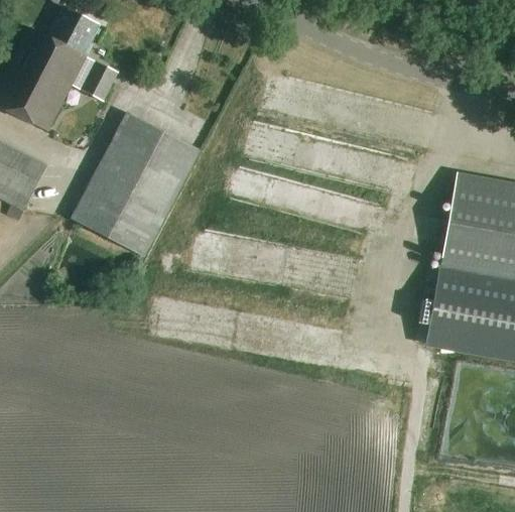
[(100,22),(62,3),(46,34),(29,25),(0,83),(0,104),(48,129),(72,82),(104,99),(118,72),(87,55),(100,22)]
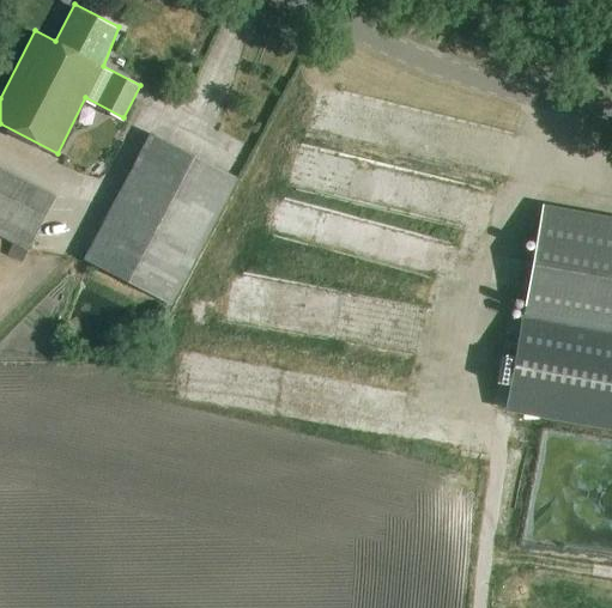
[(204,81),(231,90),(242,52),(214,44),(204,81)]
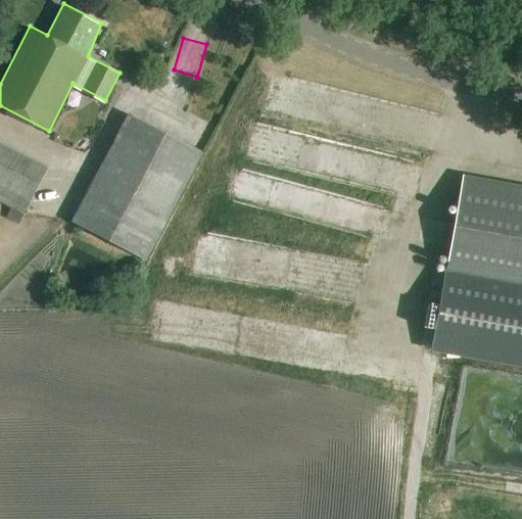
[(203,150),(129,111),(72,220),(146,258),(203,150)]
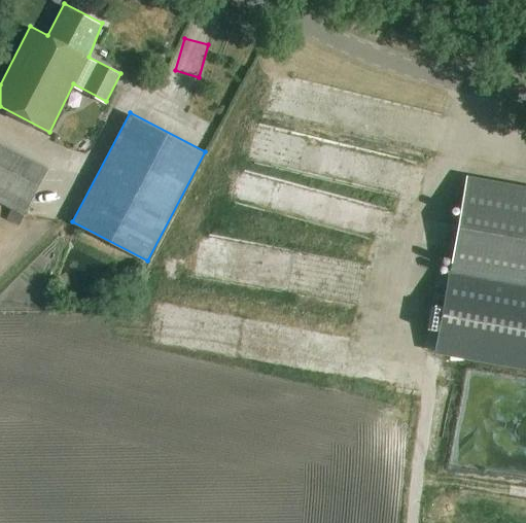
[(252,171),(384,193),(389,163),(257,140),(252,171)]
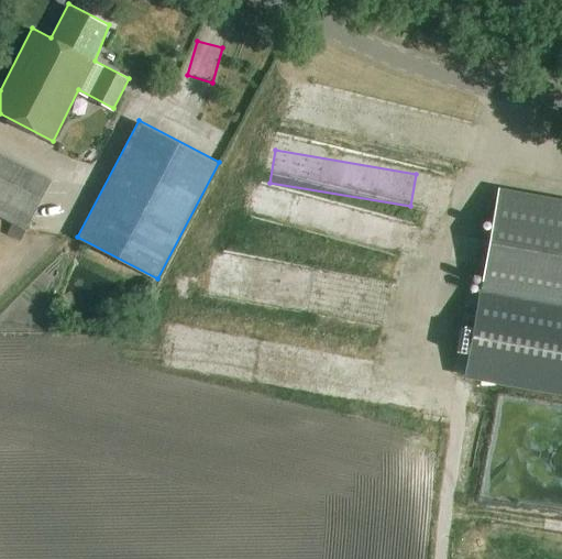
[(0,215),(12,221),(8,231),(22,238),(52,178),(0,151),(0,215)]
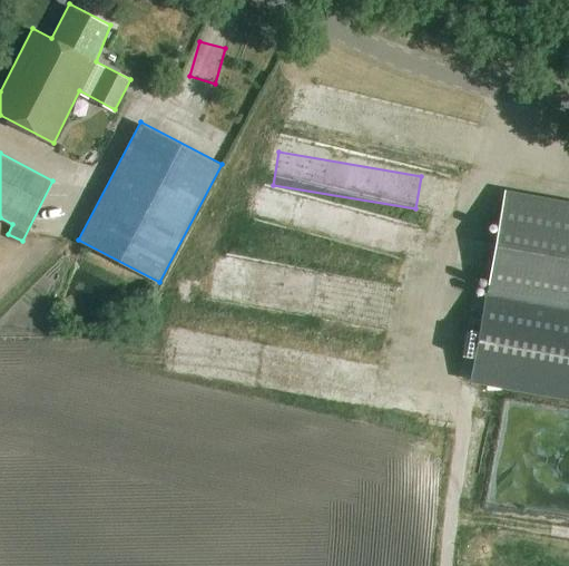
[(488,300),(472,381),(568,398),(568,198),(508,187),(488,300)]
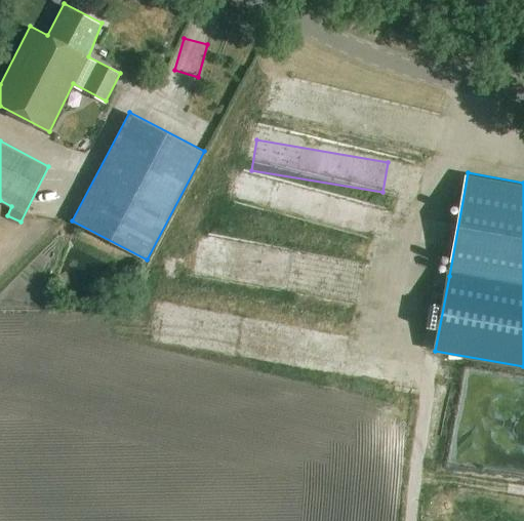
[(222,264),(211,265),(210,253),(198,254),(201,285),(224,283),(222,264)]
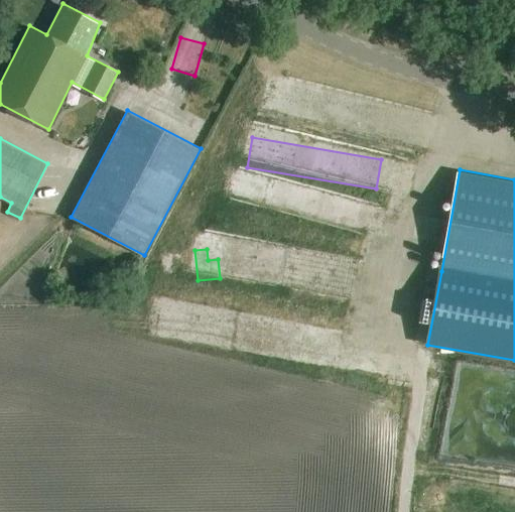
[(278,286),(281,256),(226,250),(223,280),(278,286)]
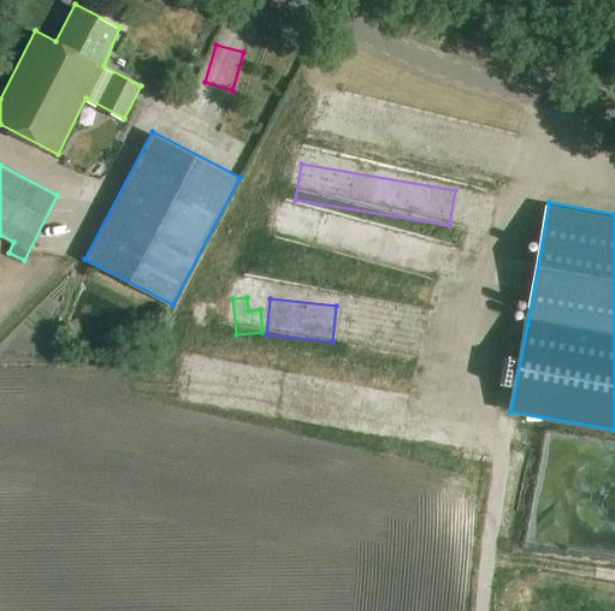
All buildings are outlined.
